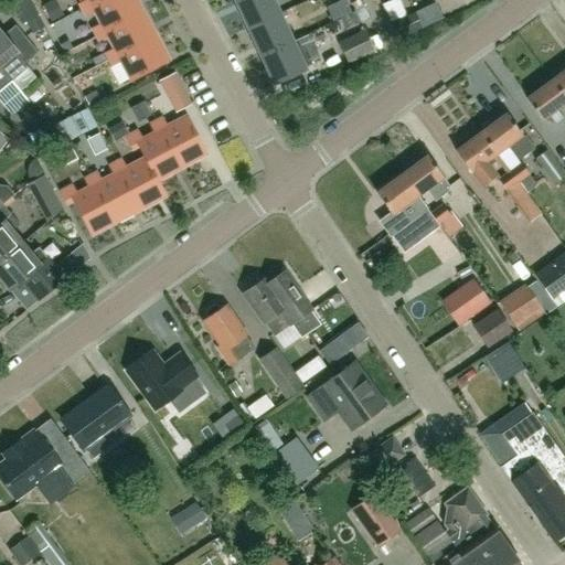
[(108,30),(141,11),(135,0),(103,0),(95,4),(92,0),(88,0),(87,1),(78,6),(85,18),(94,13),(100,25),(105,23),(108,30)]
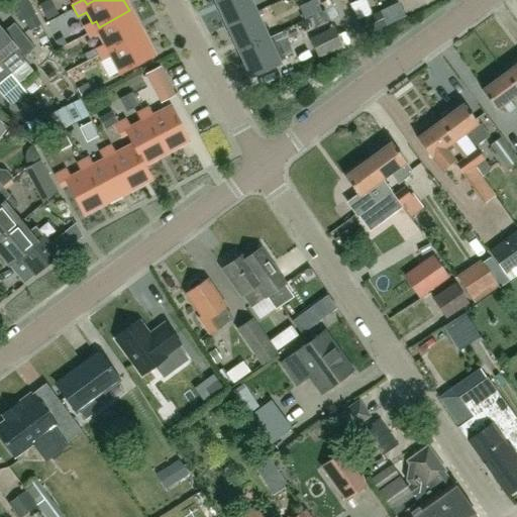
[(229,26),(254,14),(248,0),(218,0),(217,1),(229,26)]
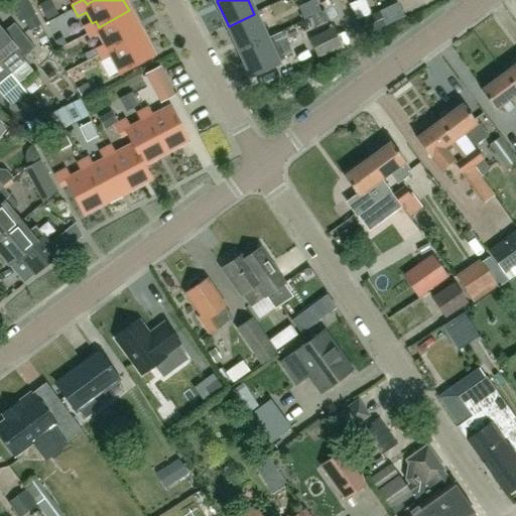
[(333,0),(292,0),(302,18),(334,1),(333,0)]
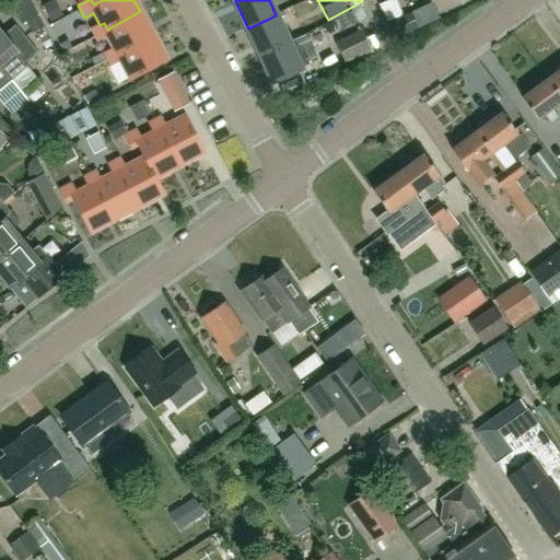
[(399,0),(382,0),(380,1),(388,19),(405,11),(399,0)]
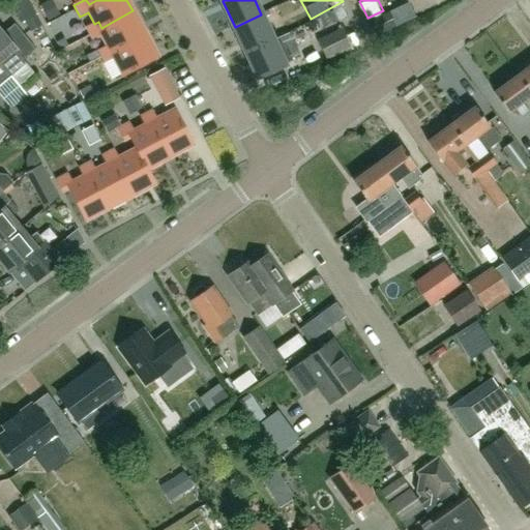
[(406,0),(390,8),(400,28),(418,19),(409,0),(406,0)]
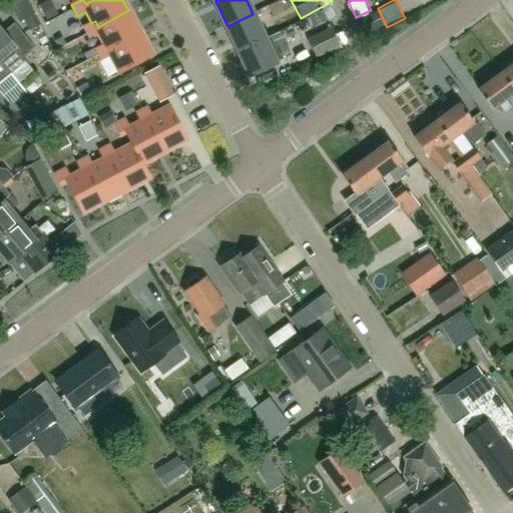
[(282,3),(266,10),(274,27),(290,20),(282,3)]
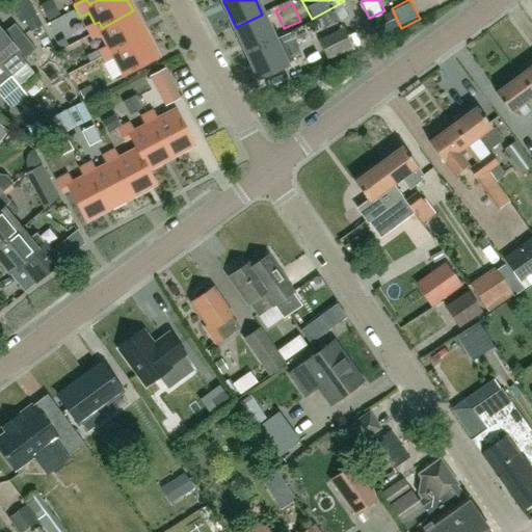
[(115,51),(145,34),(133,10),(102,28),(99,22),(95,24),(86,28),(94,41),(102,36),(108,48),(112,46),(115,51)]
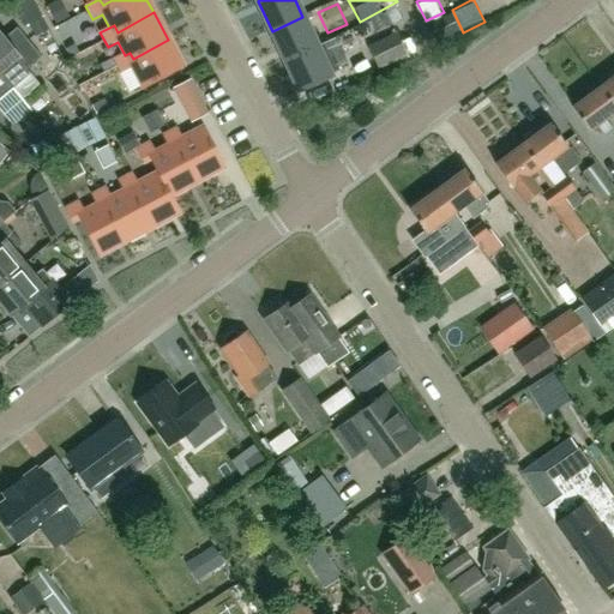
[(272,31),(286,60),(317,46),(302,17),(272,31)]
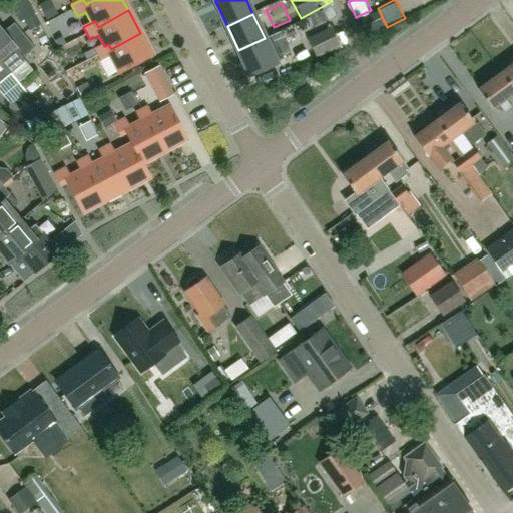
[(0,63),(9,74),(24,62),(21,58),(33,48),(23,36),(12,45),(6,37),(0,30),(0,63)]
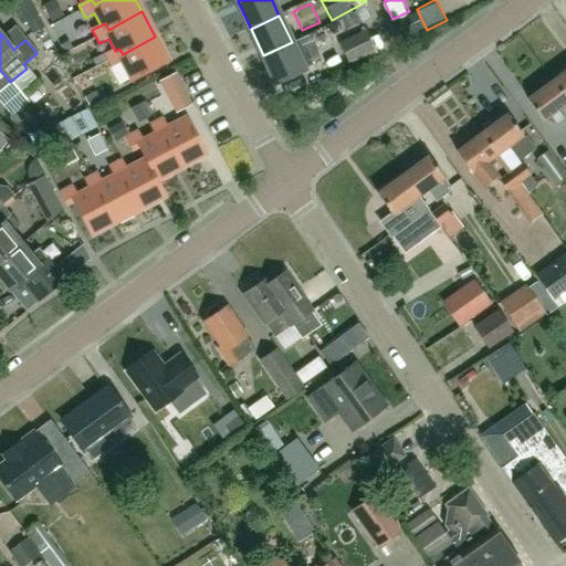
[(341,44),(348,61),(373,50),(365,33),(341,44)]
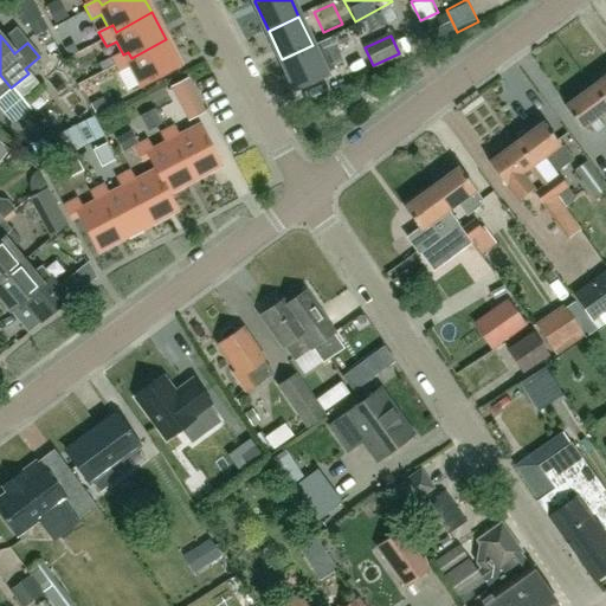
[(128,52),(123,55),(114,59),(121,72),(130,68),(141,88),(181,66),(166,39),(131,58),(128,52)]
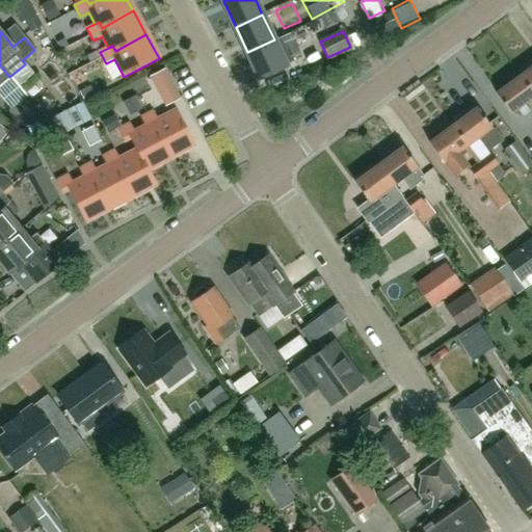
[(274,40),(247,52),(260,79),(287,67),(274,40)]
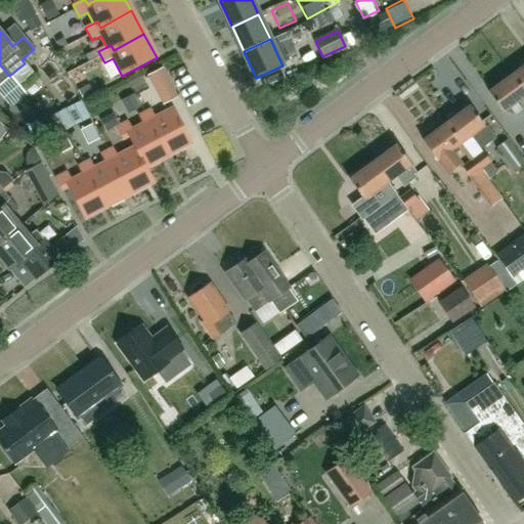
[(0,96),(10,108),(26,95),(9,76),(0,64),(0,96)]
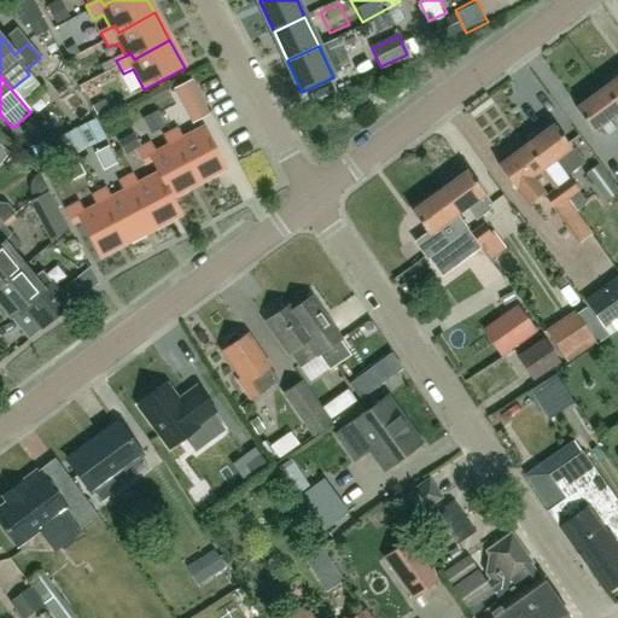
[(617,76),(604,88),(617,108),(617,76)]
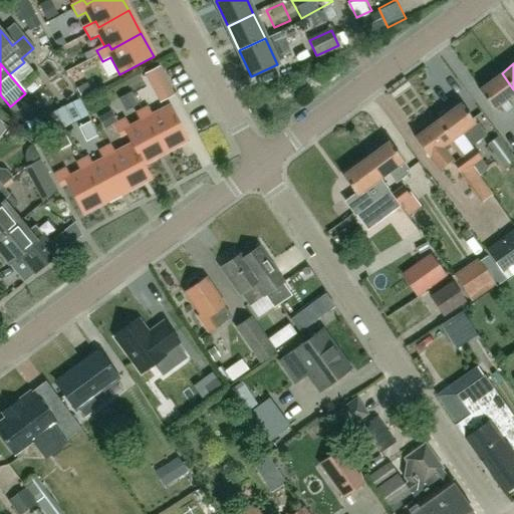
[(99,66),(88,73),(96,85),(106,79),(99,66)]
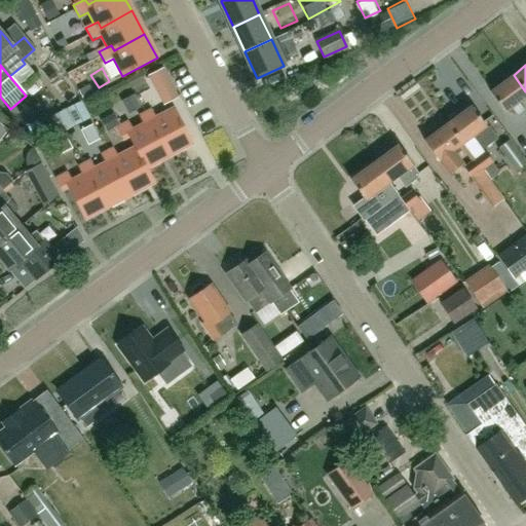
[(162,69),(148,76),(163,106),(178,98),(162,69)]
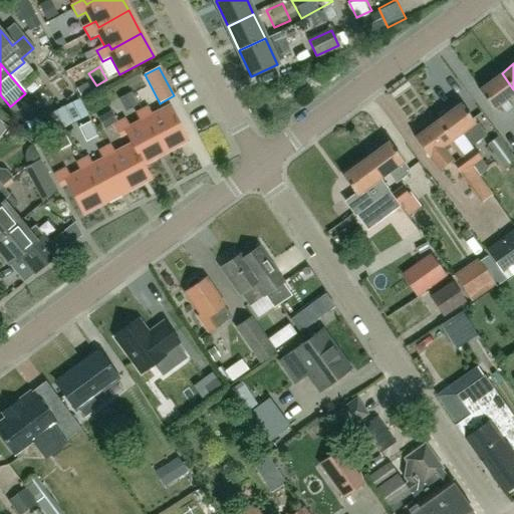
[(493,109),(499,105),(506,113),(513,108),(506,99),(513,93),(513,89),(502,73),(500,74),(498,71),(489,78),(491,81),(479,90),(493,109)]
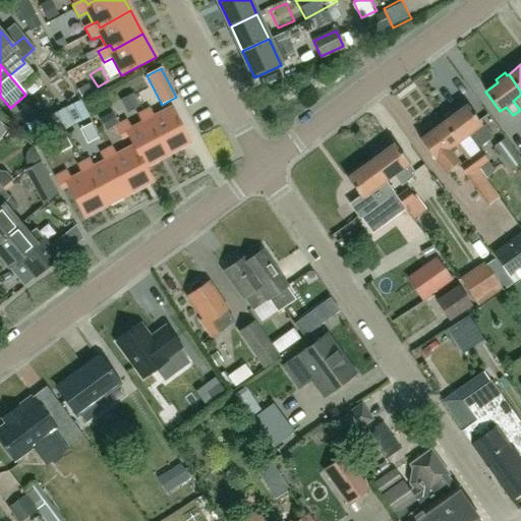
[(83,101),(94,96),(89,84),(77,91),(83,101)]
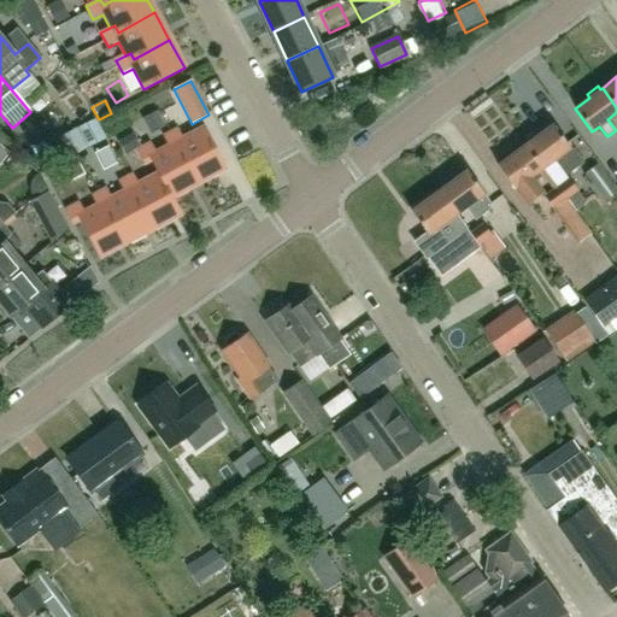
[(164,127),(157,112),(142,119),(150,135),(164,127)]
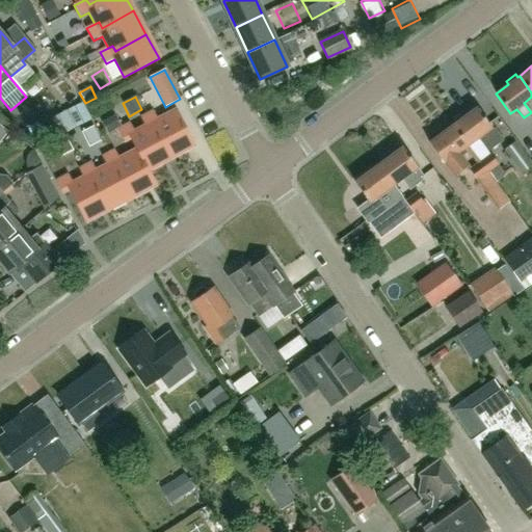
[(81,102),(65,110),(75,128),(90,120),(81,102)]
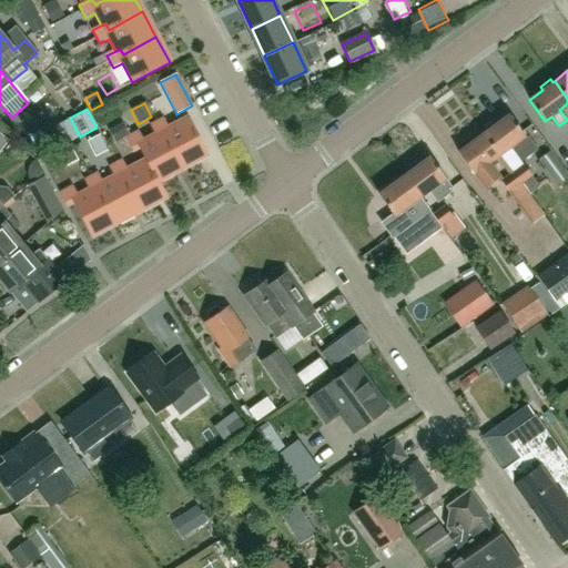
[(508,114),(483,133),(499,155),(509,148),(520,162),(535,152),(524,137),(508,114)]
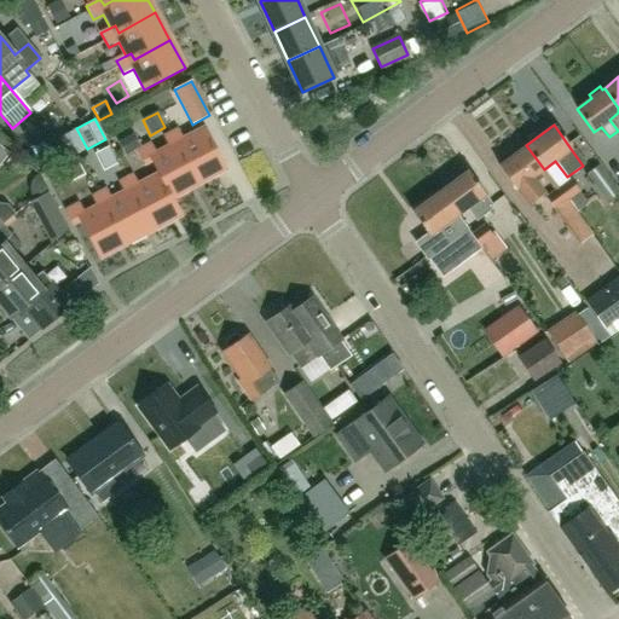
[(76,128),(58,138),(69,158),(87,149),(76,128)]
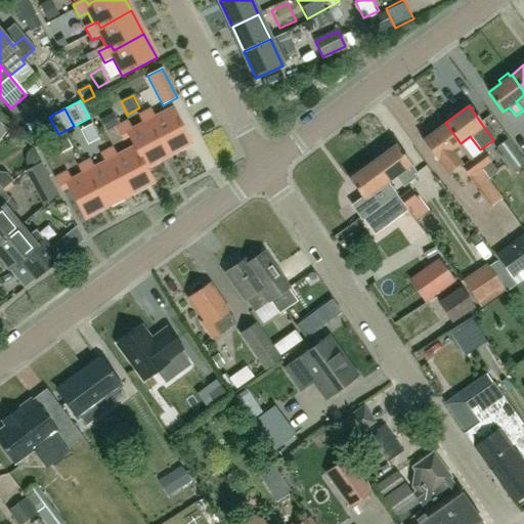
[(150,125),(168,157),(190,143),(172,110),(155,119),(149,111),(139,117),(143,125),(145,128),(150,125)]
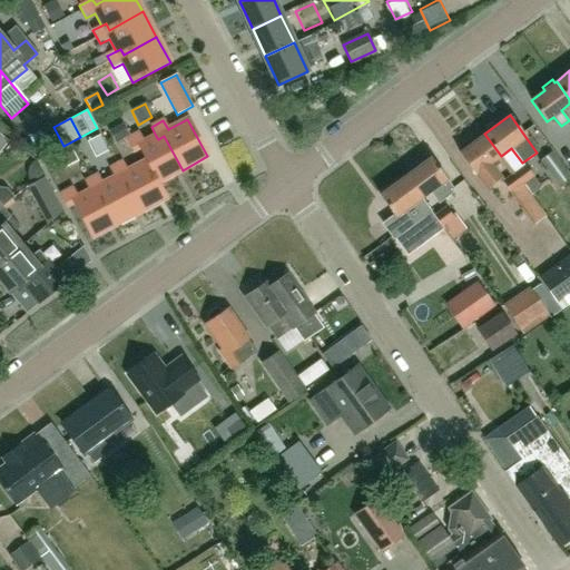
[(146,161),(158,184),(183,170),(164,136),(158,139),(156,136),(144,144),(138,134),(127,140),(134,153),(139,149),(146,161)]
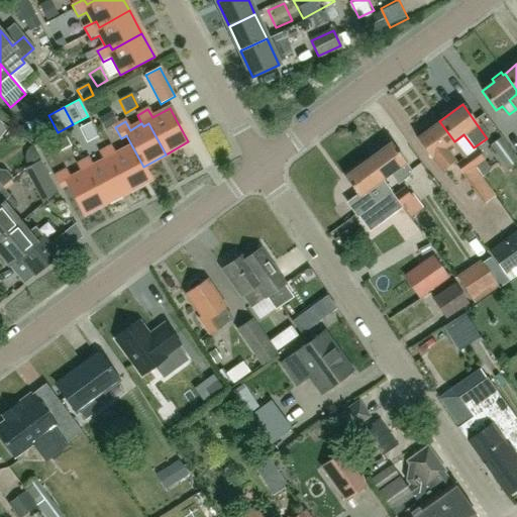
[(417,138),(437,167),(441,172),(454,162),(445,147),(454,141),(439,121),(417,138)]
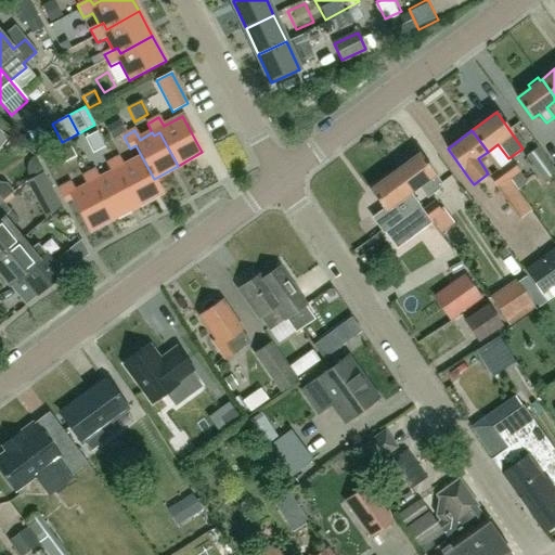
[(105,147),(98,132),(85,138),(92,154),(105,147)]
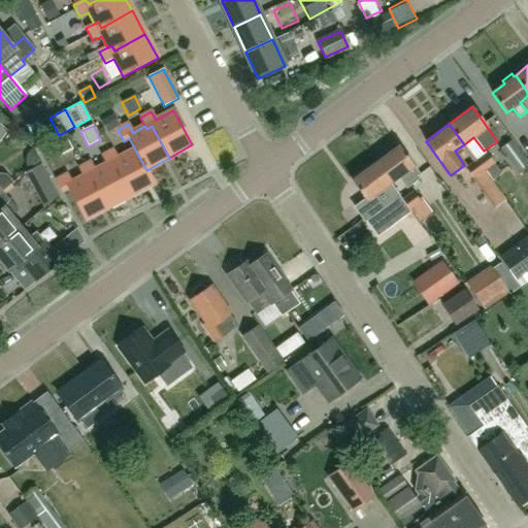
[(61,156),(72,150),(66,138),(55,144),(61,156)]
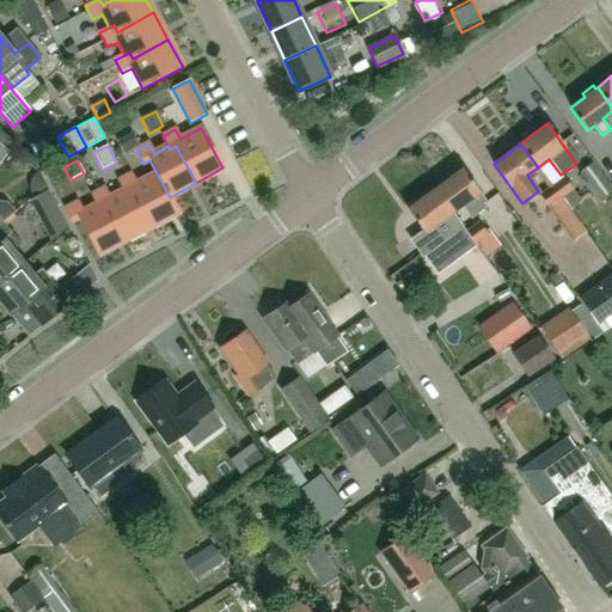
[(580,172),(600,199),(611,190),(611,189),(592,163),(580,172)]
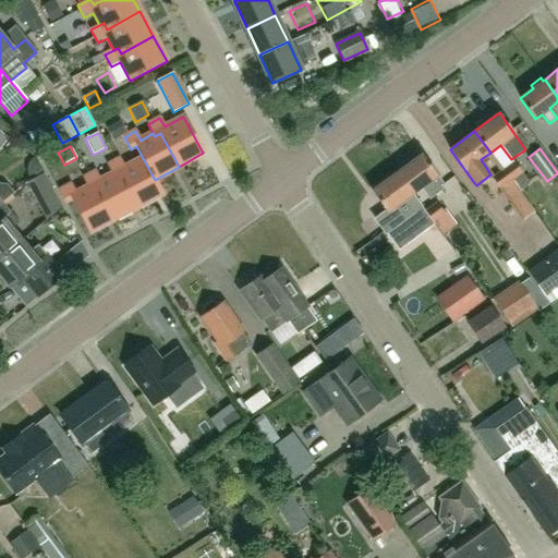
[(444,184),(437,176),(421,155),(397,172),(412,194),(420,187),(429,199),(441,191),(444,184)]
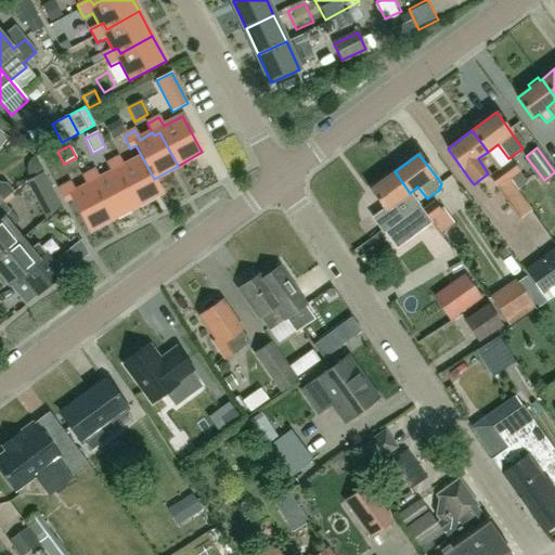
[(119,172),(138,206),(162,193),(154,179),(142,157),(125,167),(119,158),(107,165),(112,173),(113,176),(119,172)]
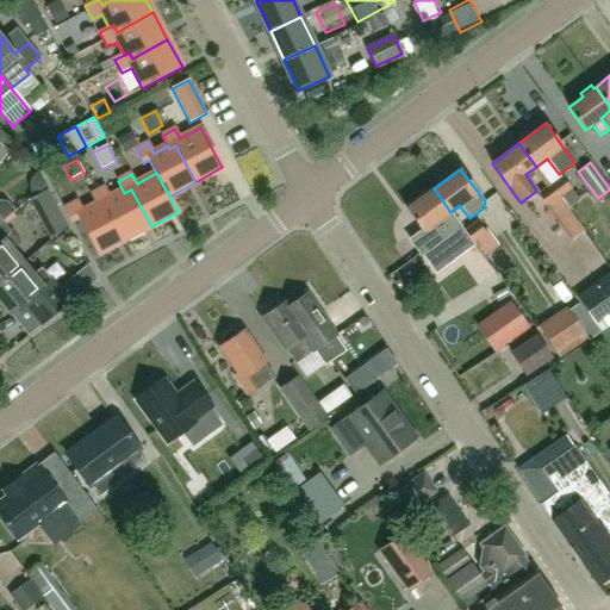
[(552,185),(560,197),(568,209),(579,200),(562,176),(552,185)]
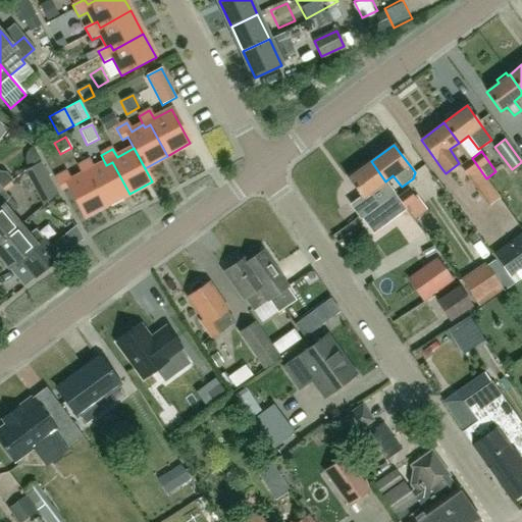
[(479,168),(472,158),(461,166),(468,176),(472,183),(482,175),(477,169),(479,168)]
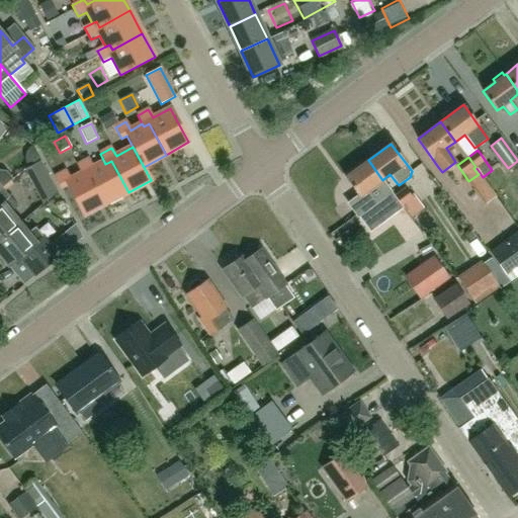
[(89,173),(106,204),(128,192),(111,161),(105,164),(104,162),(93,168),(88,160),(77,165),(82,174),(83,176),(89,173)]
